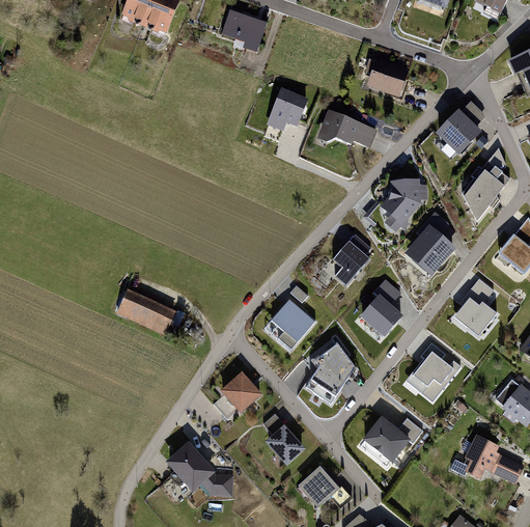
[(131,0),(126,15),(173,32),(186,0),(131,0)]
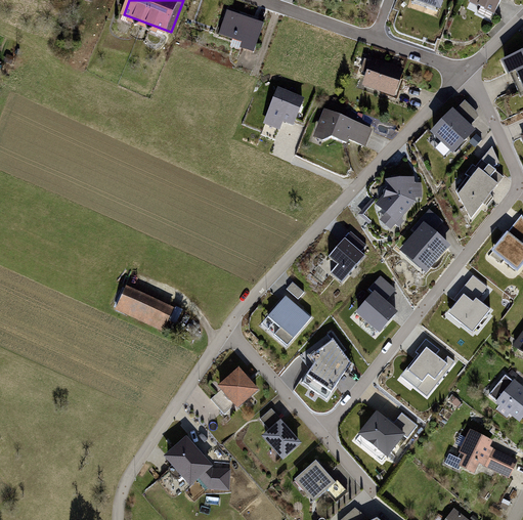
[(420,0),(441,9),(445,0),(420,0)]
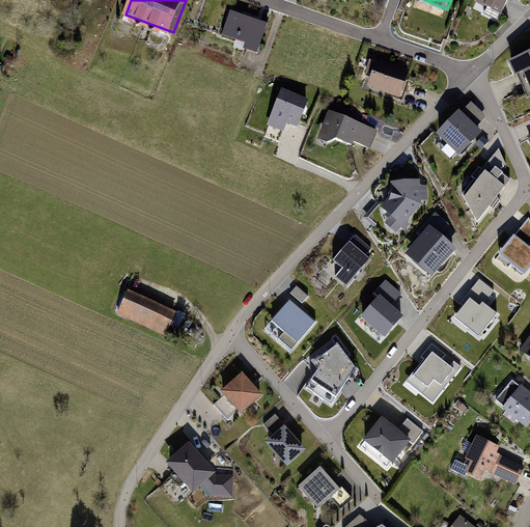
[(481,0),(504,10),(509,0),(481,0)]
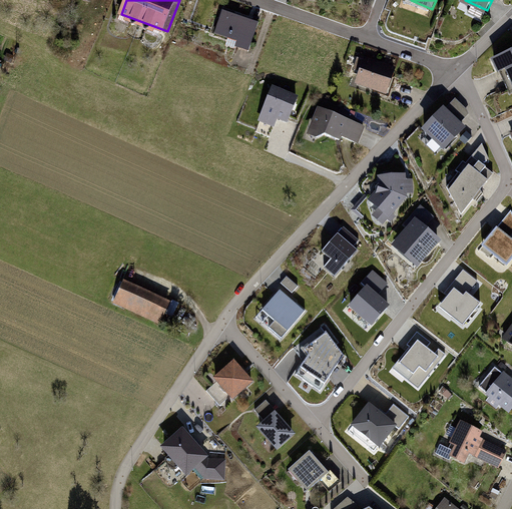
[(264,18),(225,6),(217,30),(242,39),(240,45),(253,49),(264,18)]
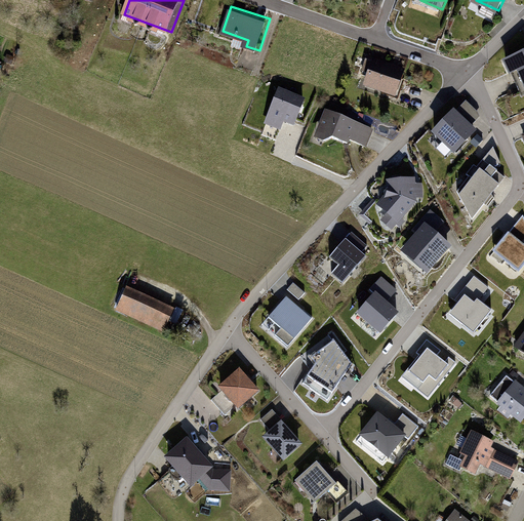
[(523,86),(523,47),(500,58),(508,75),(514,72),(522,87),(523,86)]
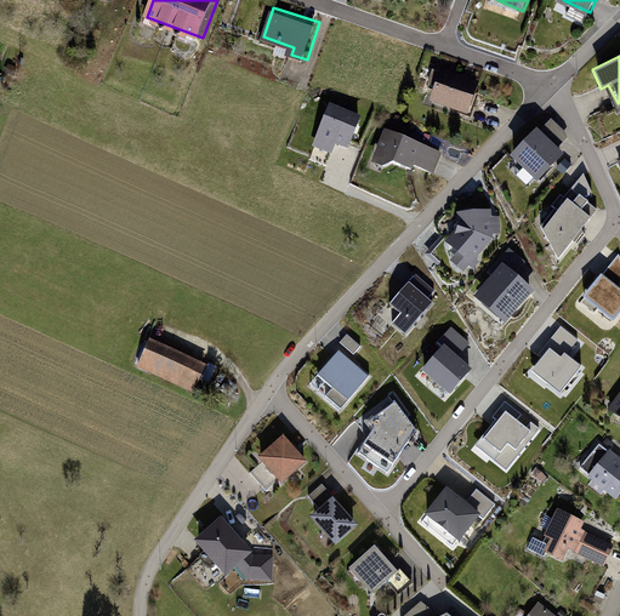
[(466,114),(478,81),(431,64),(424,83),(433,86),(427,101),(466,114)]
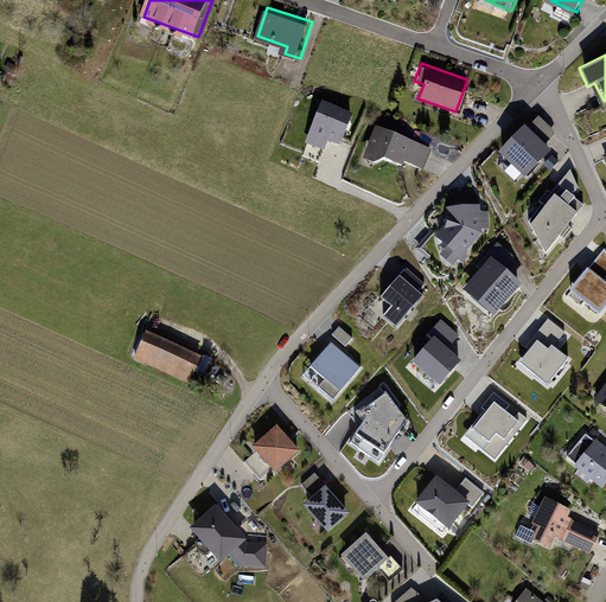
[(352,111),(321,98),(305,140),(324,148),(329,138),(340,142),(352,111)]
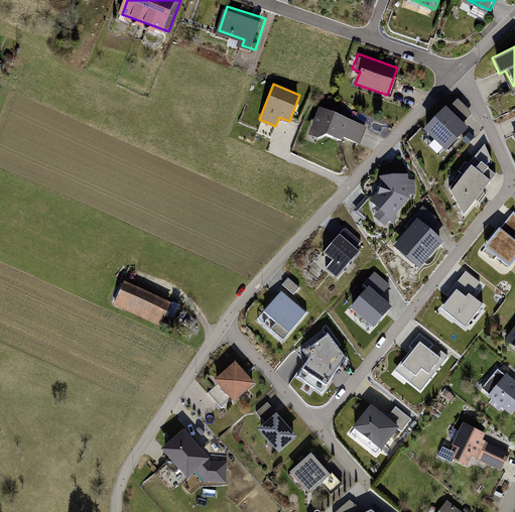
[(466,115),(473,108),(459,95),(452,103),(466,115)]
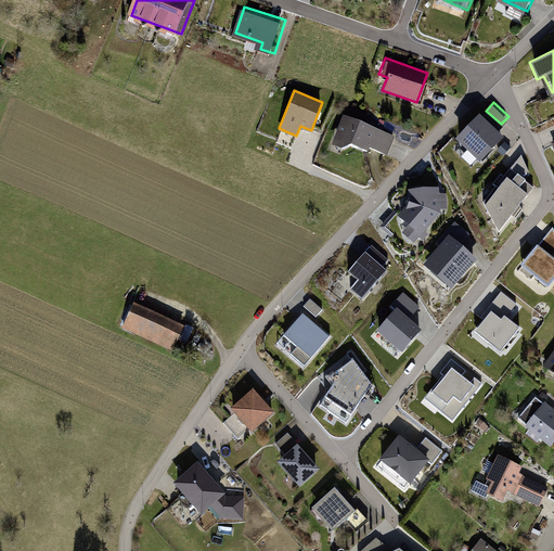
[(396,133),(343,112),(330,143),(342,148),(352,144),(369,151),(370,148),(387,155),(396,133)]
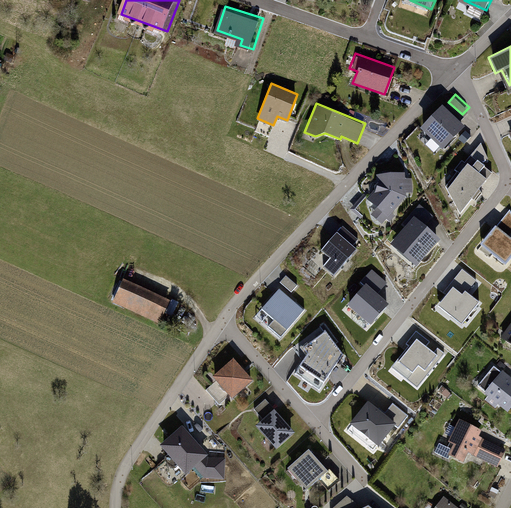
[(420,128),(442,149),(464,125),(442,104),(420,128)]
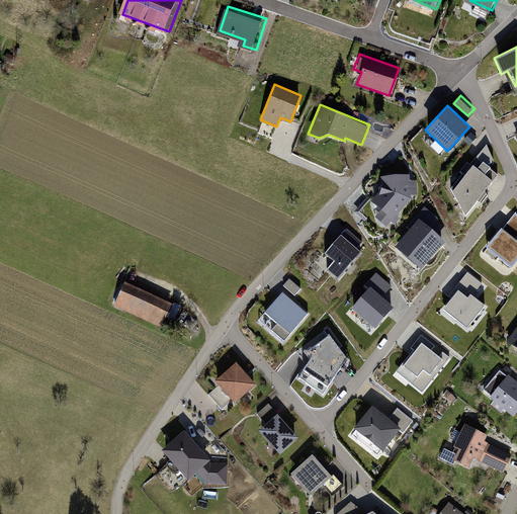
[(406,162),(371,199),(395,221),(429,183),(406,162)]
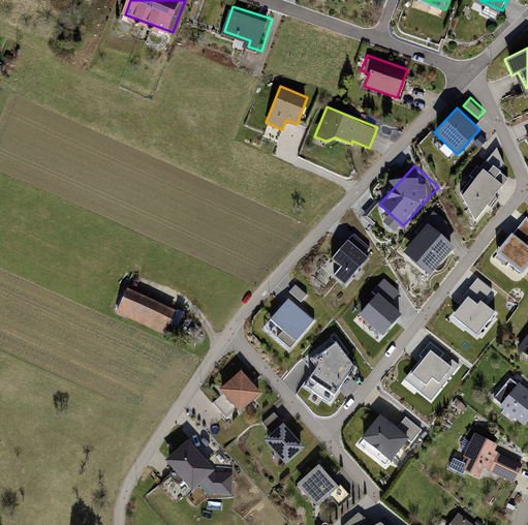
[(483,167),(462,195),(475,222),(504,184),(483,167)]
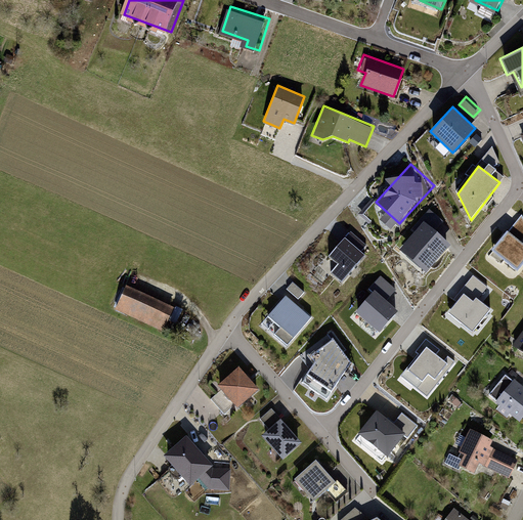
[(522,216),(521,211),(489,252),(515,271),(522,260),(522,243),(520,241),(522,235),(522,216)]
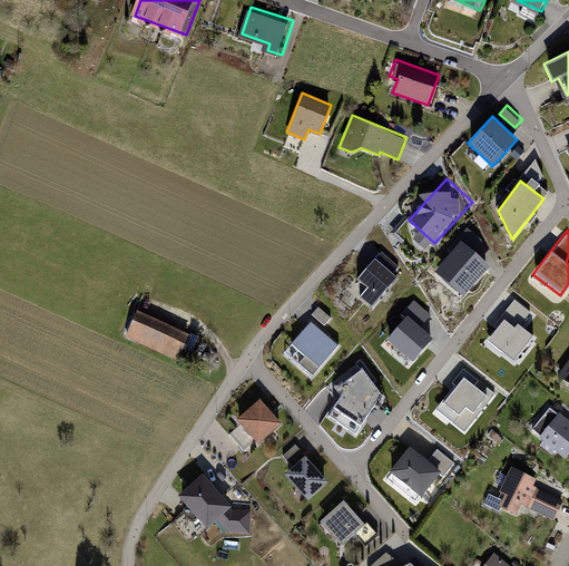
[(461,240),(434,271),(463,296),(491,266),(461,240)]
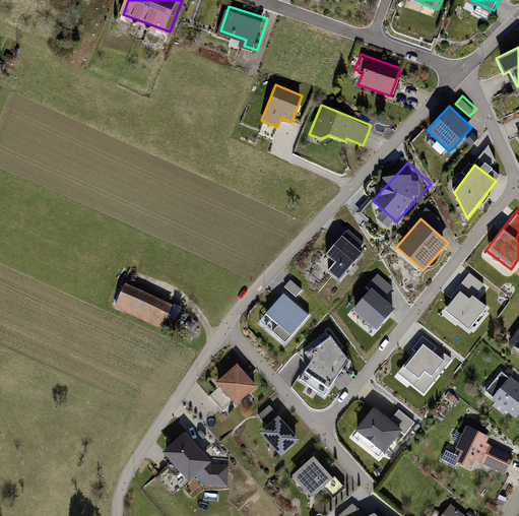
[(328,269),(338,278),(362,253),(342,235),(326,253),(335,261),(328,269)]
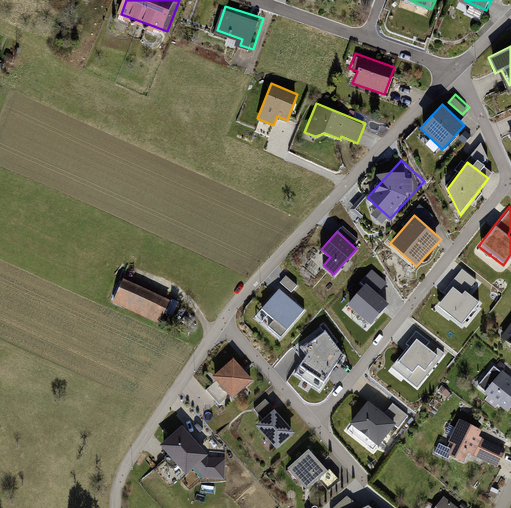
[(462,269),(438,302),(464,321),(481,298),(467,288),(475,278),(462,269)]
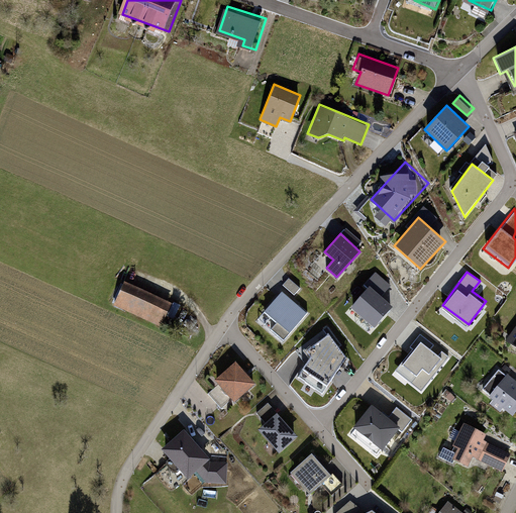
[(377,274),(349,307),(373,326),(390,306),(379,297),(390,285),(377,274)]
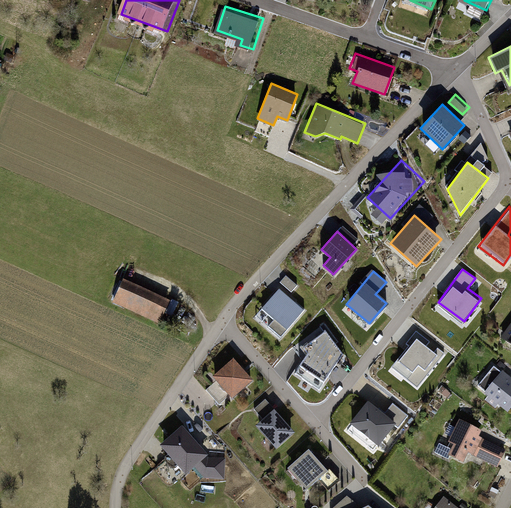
[(287,272),(281,277),(291,287),(297,282),(287,272)]
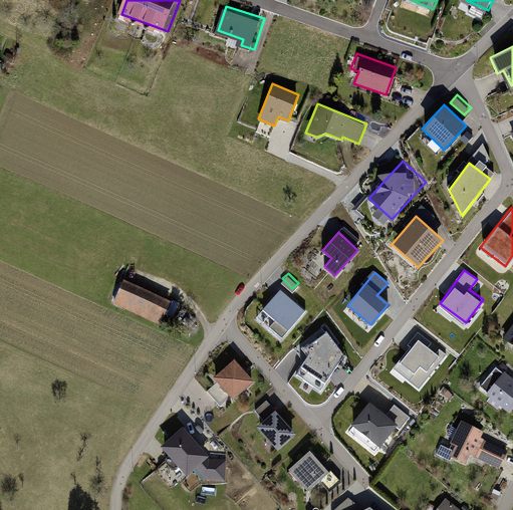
[(174,298),(125,276),(114,300),(163,322),(174,298)]
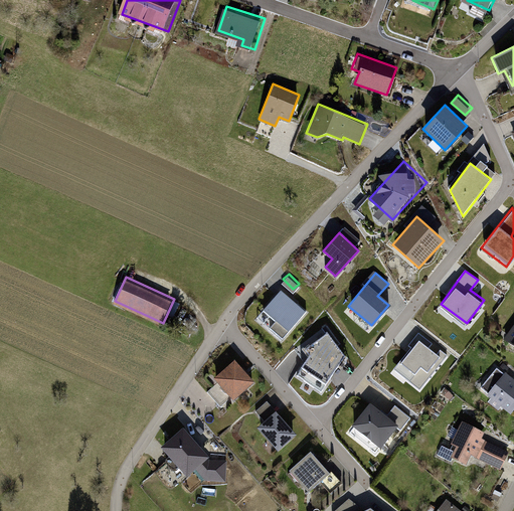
[(282,289),(264,308),(289,330),(306,310),(282,289)]
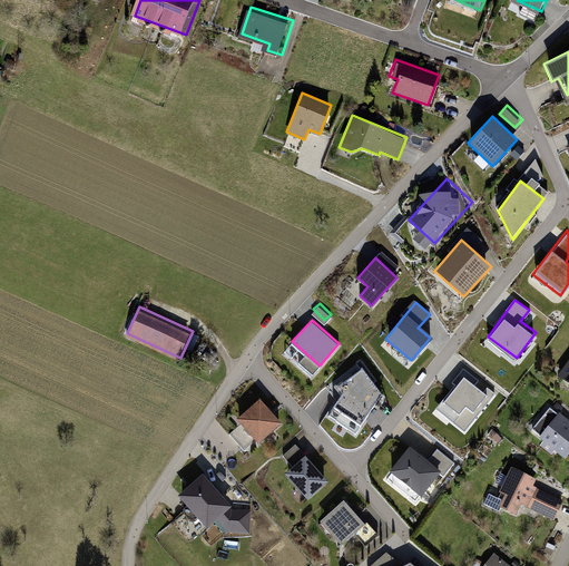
[(461,368),(433,408),(466,431),(493,391),(461,368)]
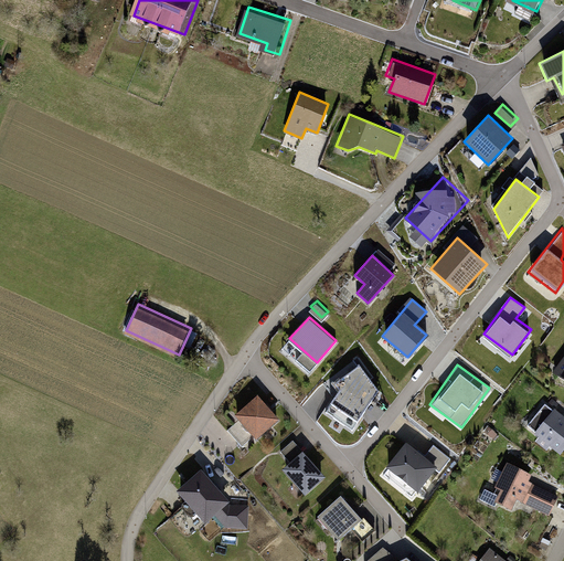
[(379,391),(359,368),(334,383),(340,391),(327,412),(352,431),(379,391)]
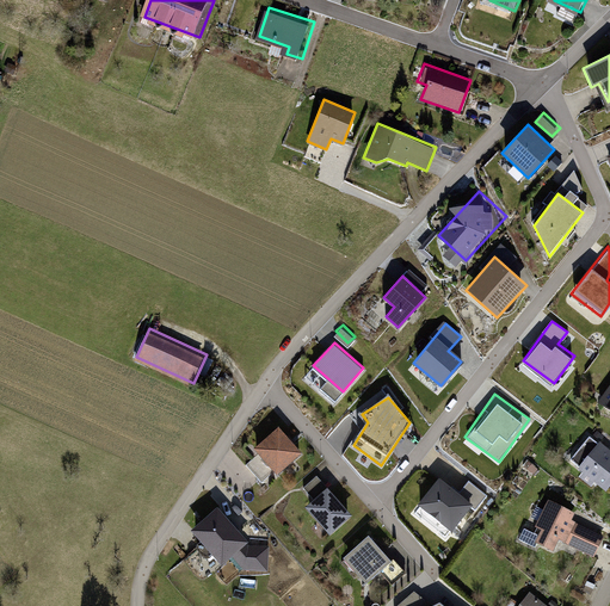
[(308,451),(287,426),(263,447),(284,471),(308,451)]
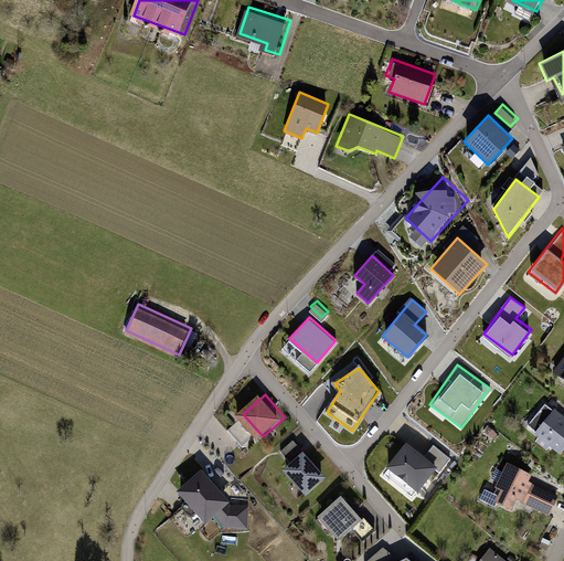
[(563,411),(557,405),(539,431),(563,450),(563,411)]
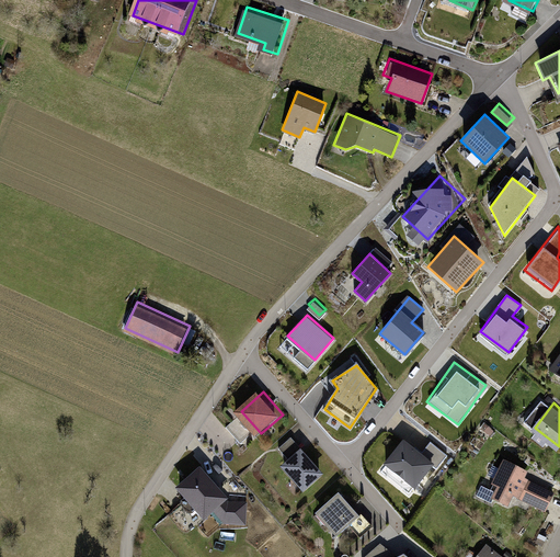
[(402,440),(383,465),(414,489),(434,464),(402,440)]
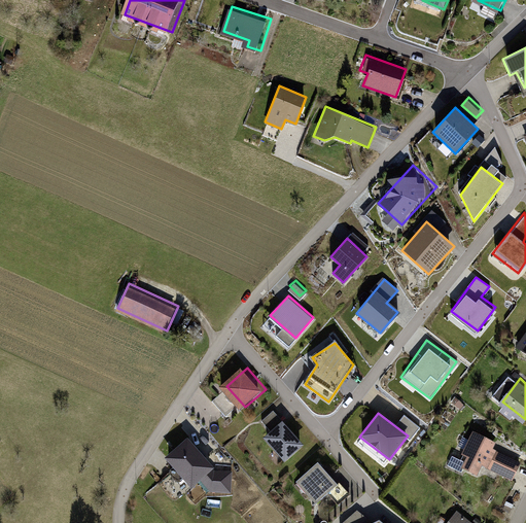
[(303,444),(282,420),(263,437),(283,460),(303,444)]
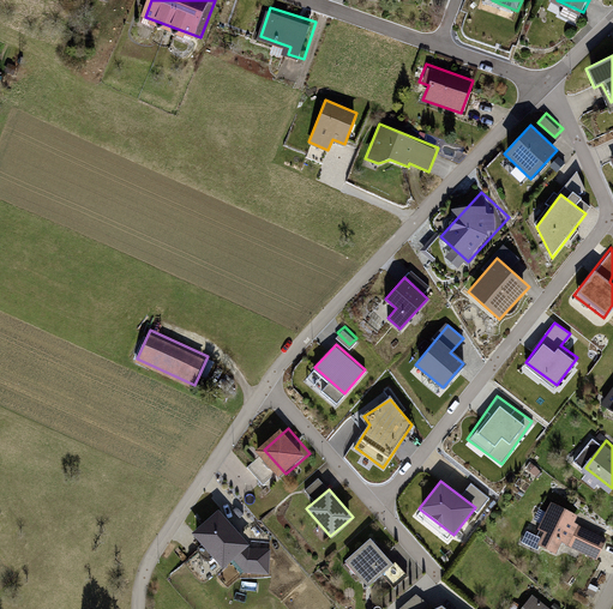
[(586,514),(557,501),(545,525),(552,529),(546,540),(568,550),(572,542),(602,556),(612,537),(582,523),(586,514)]
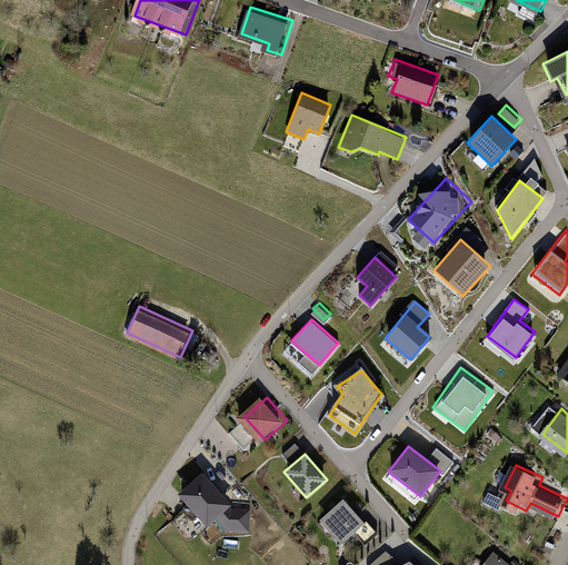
[(177,498),(202,528),(217,516),(229,505),(203,475),(177,498)]
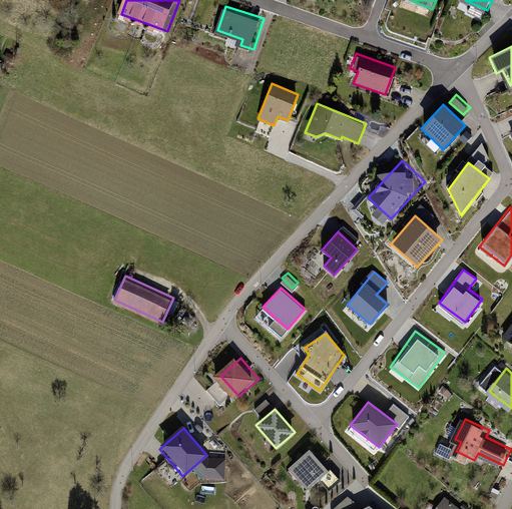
[(330,473),(310,450),(290,466),(311,489),(330,473)]
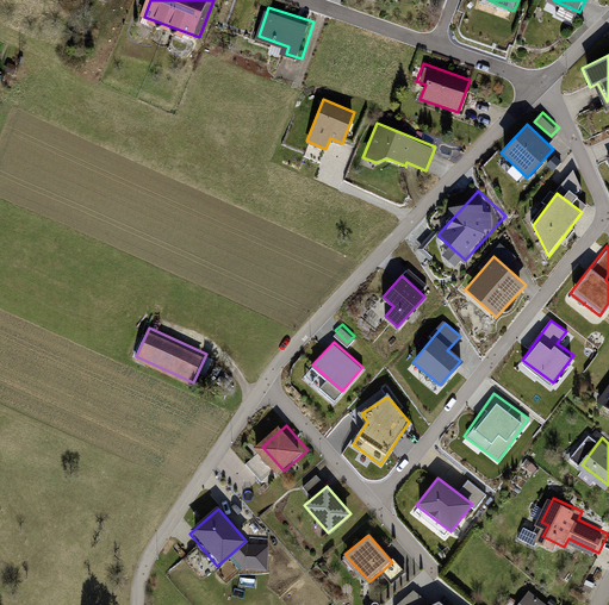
[(246,541),(232,553),(244,566),(267,567),(268,542),(246,541)]
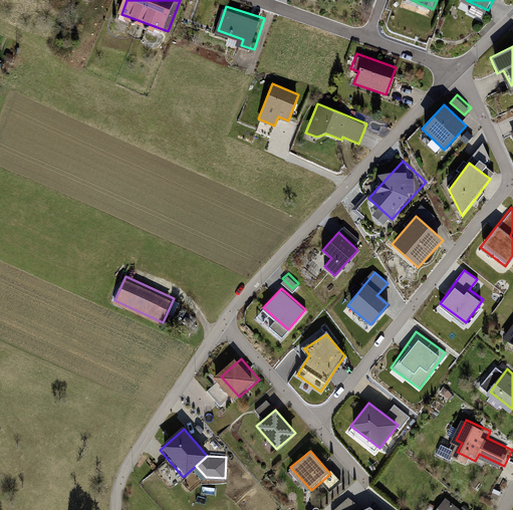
[(344,490),(327,502),(331,507),(348,495),(344,490)]
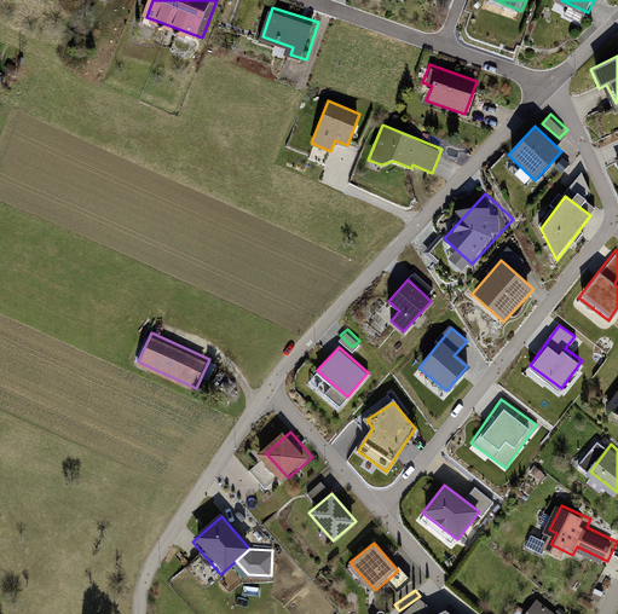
[(559,613),(539,597),(524,613),(559,613)]
